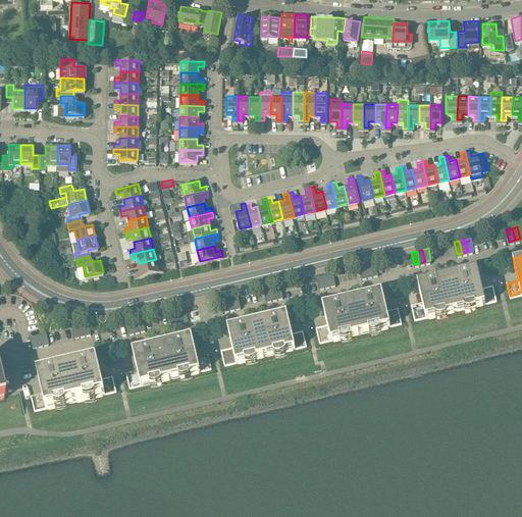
[(135,271),(136,276),(158,270),(156,259),(139,263),(140,269),(135,271)]
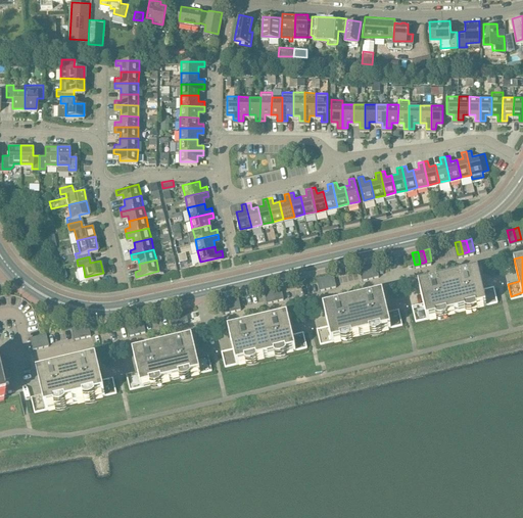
[(371,263),(373,275),(379,273),(376,262),(371,263)]
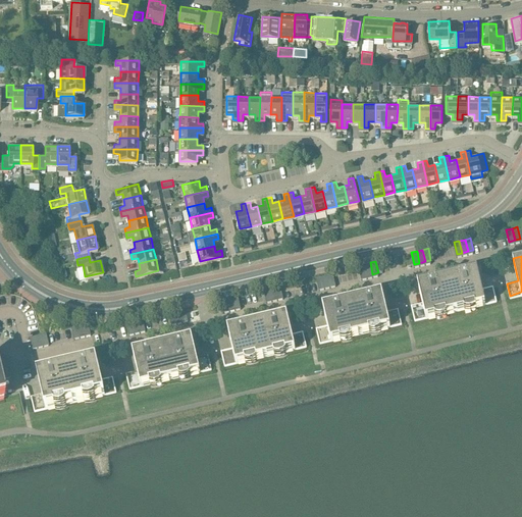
[(364,263),(367,275),(372,274),(370,262),(364,263)]
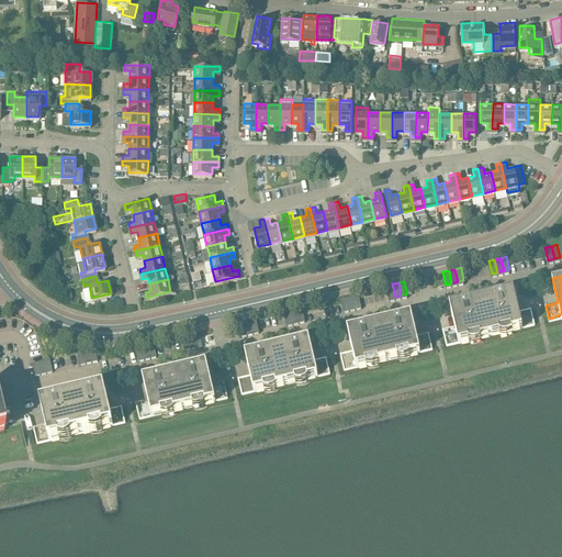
[(386,286),(389,298),(395,297),(392,283),(386,286)]
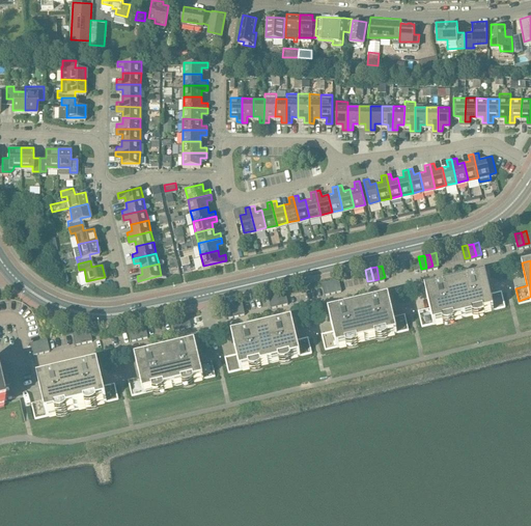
[(430,308),(419,311),(421,324),(505,304),(502,292),(491,295),(486,276),(485,272),(474,275),(474,274),(466,276),(444,281),(437,283),(425,286),(426,291),(430,308)]
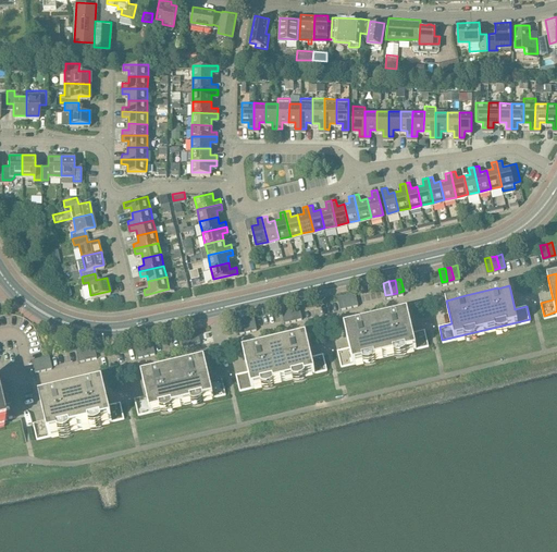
[(349,291),(353,304),(358,302),(355,290),(349,291)]
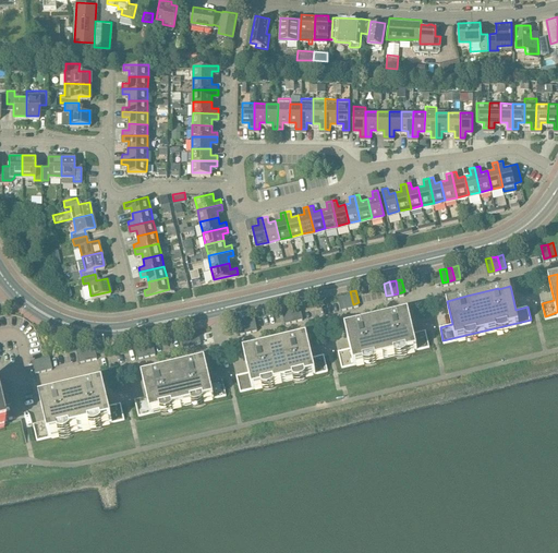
[(343,292),(347,305),(353,304),(350,291),(343,292)]
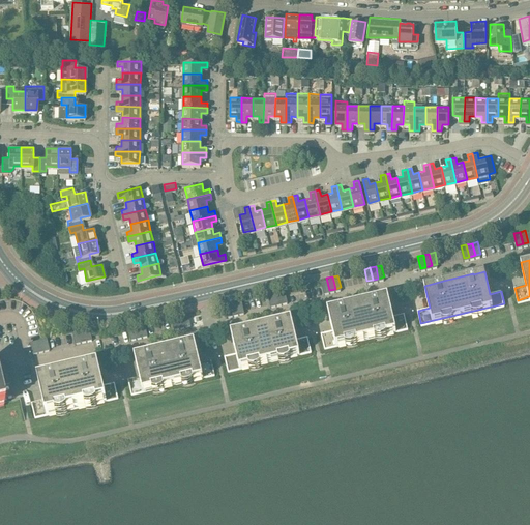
[(321,279),(324,291),(329,290),(326,278),(321,279)]
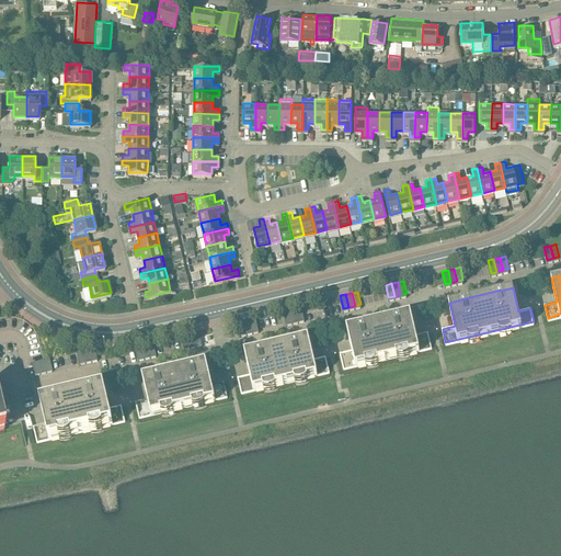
[(295,306),(298,319),(305,317),(301,305),(295,306)]
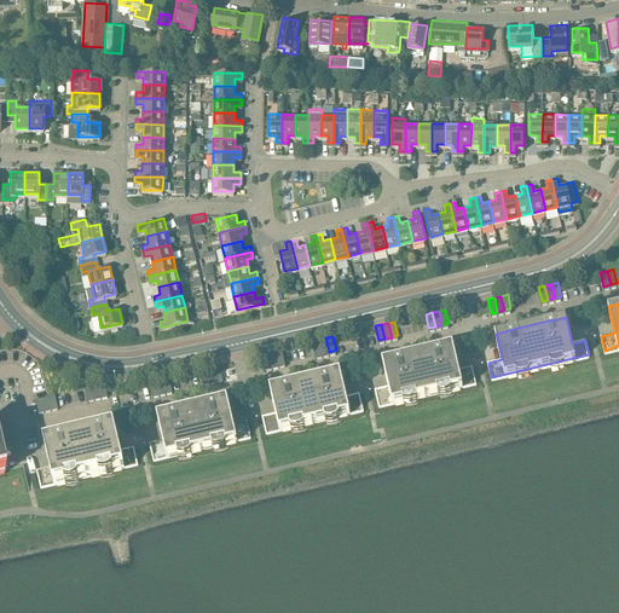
[(319,339),(323,353),(329,352),(325,337),(319,339)]
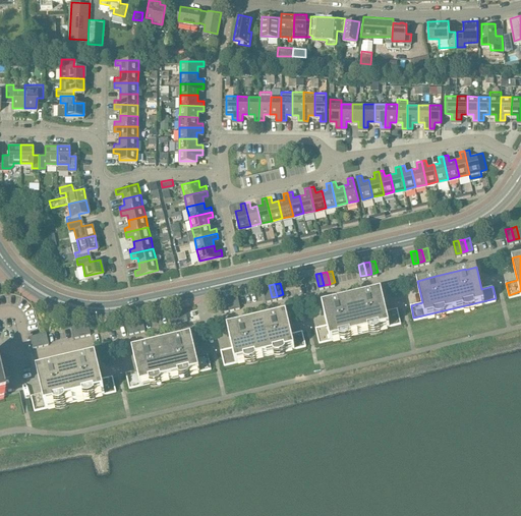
[(263,287),(266,298),(272,297),(269,285),(263,287)]
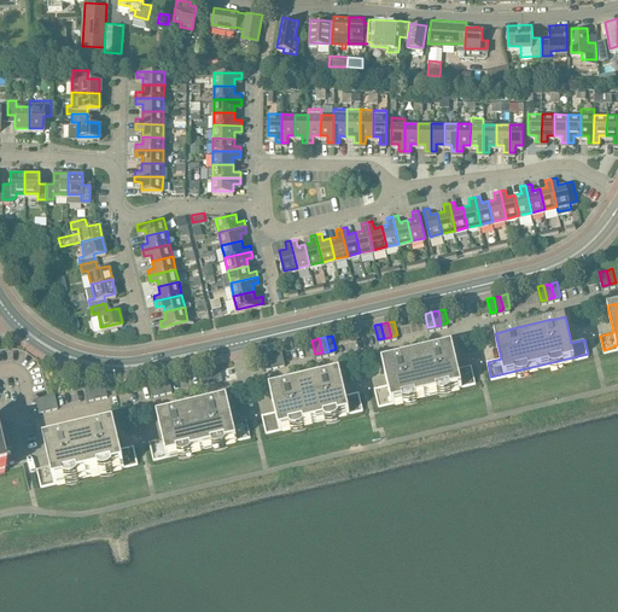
[(389,386),(375,389),(379,403),(476,380),(472,366),(459,369),(454,349),(453,343),(439,347),(430,348),(430,349),(404,355),(404,354),(396,356),(383,360),(384,365),(389,386)]
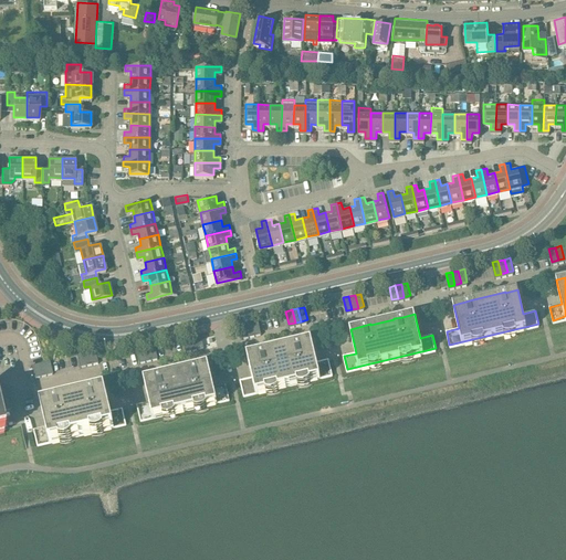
[(252,319),(255,333),(261,330),(258,318),(252,319)]
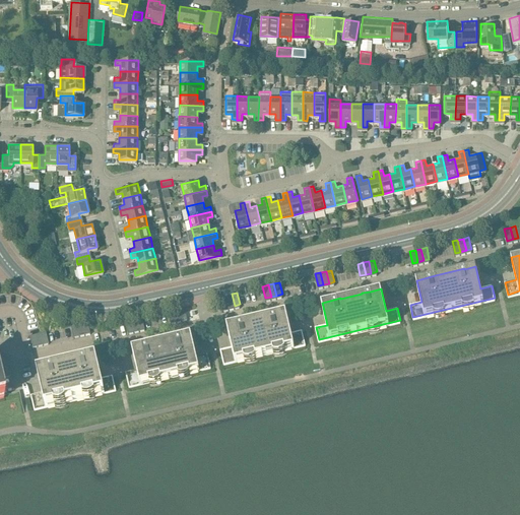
[(225,295),(229,307),(235,306),(232,294),(225,295)]
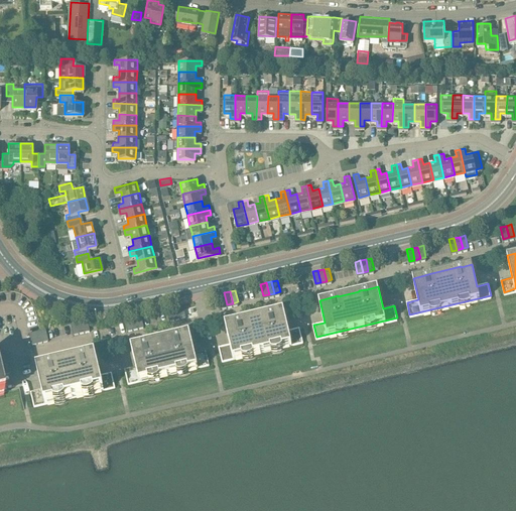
[(219,294),(222,305),(227,304),(224,292),(219,294)]
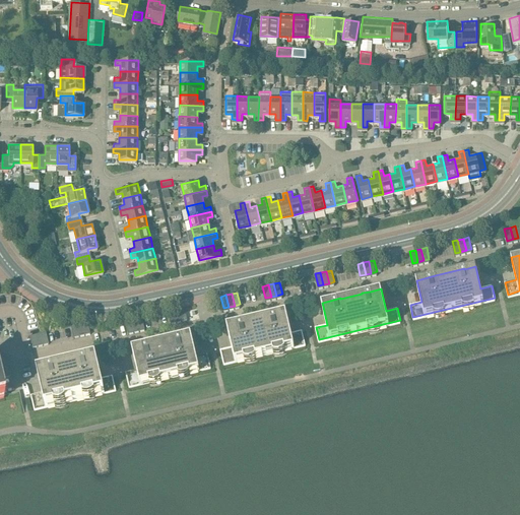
[(179,306),(182,318),(187,317),(185,305),(179,306)]
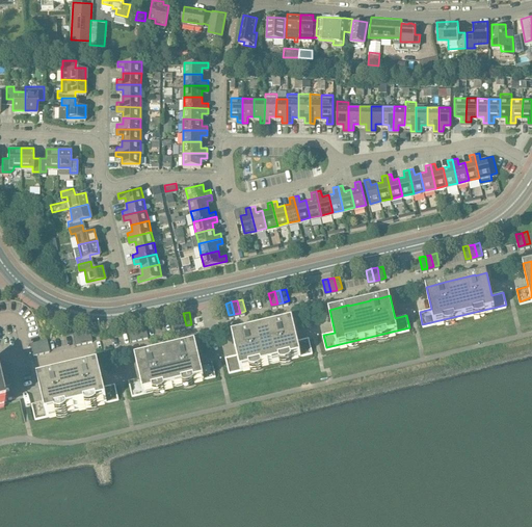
[(178,315),(180,326),(186,325),(183,313),(178,315)]
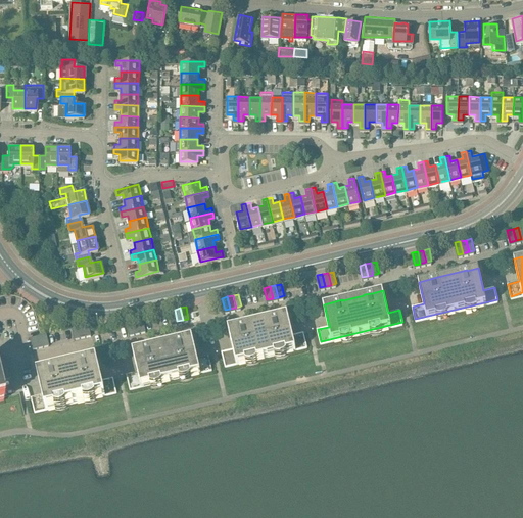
[(169,311),(172,323),(177,321),(175,310),(169,311)]
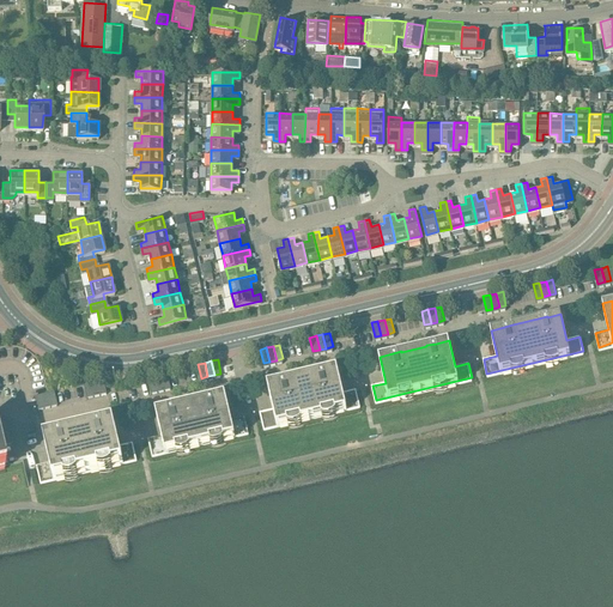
[(274,410),(260,413),(263,426),(360,404),(357,389),(344,393),(339,372),(338,366),(325,370),(315,372),(290,378),(281,380),(281,381),(268,383),(269,389),(274,410)]
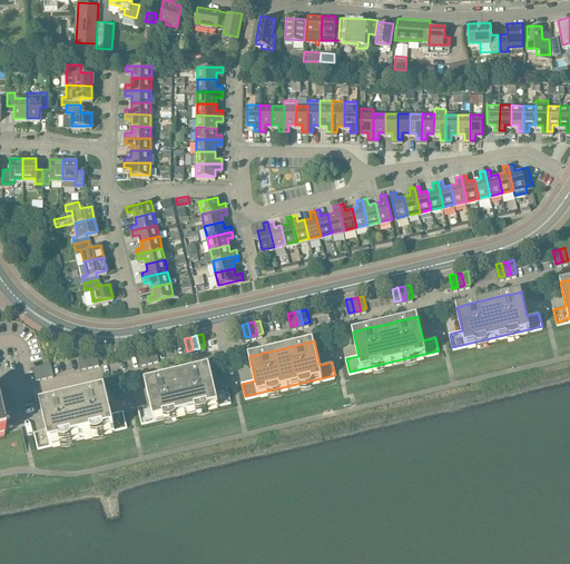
[(149,346),(153,359),(159,358),(156,345),(149,346)]
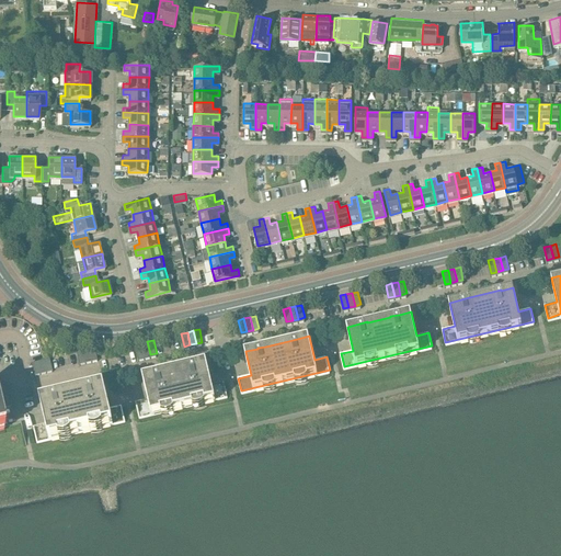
[(141,343),(145,355),(150,354),(147,341),(141,343)]
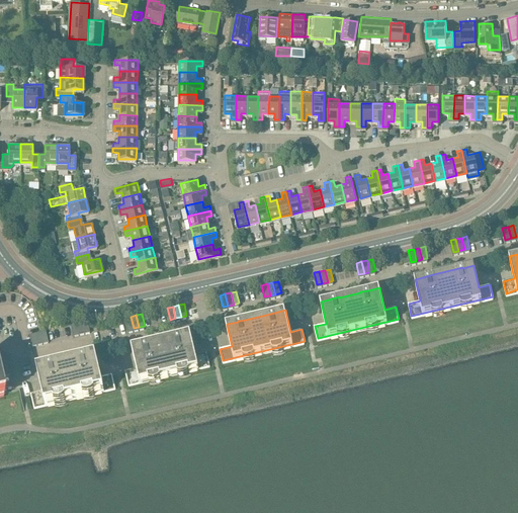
[(82,319),(85,330),(90,329),(87,317),(82,319)]
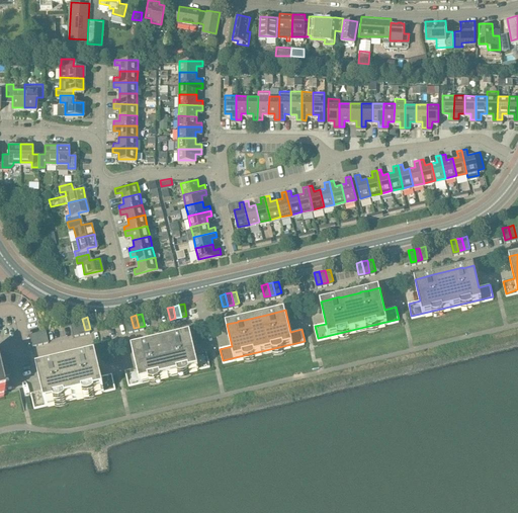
[(124,318),(127,329),(134,328),(131,317),(124,318)]
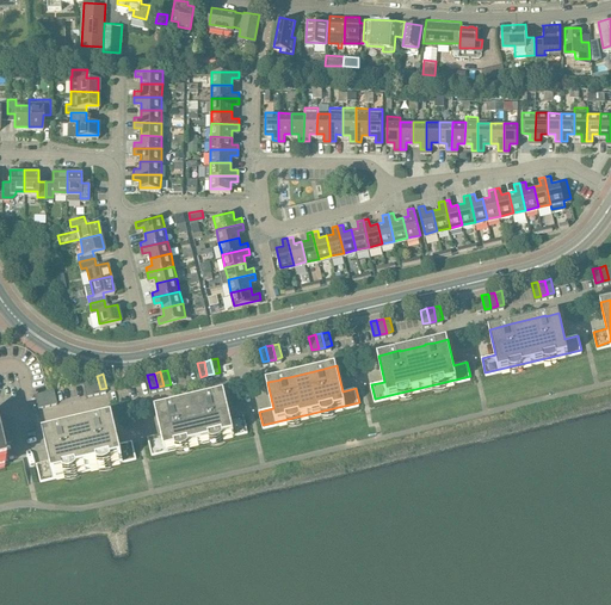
[(90,377),(93,391),(100,389),(97,376),(90,377)]
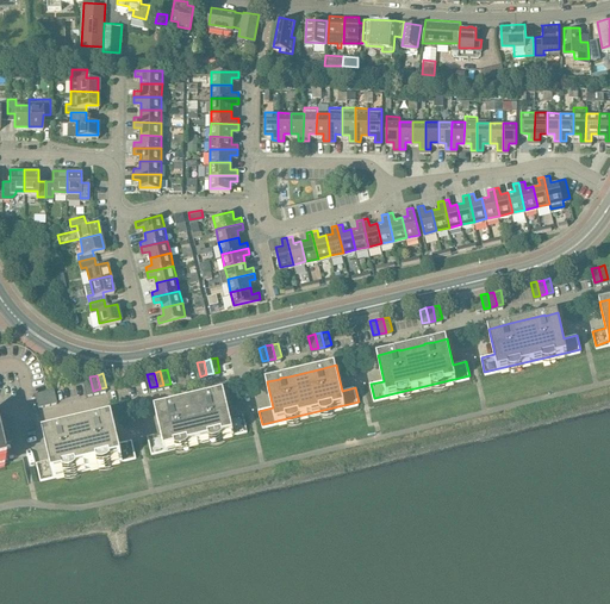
[(83,378),(87,392),(93,391),(89,377),(83,378)]
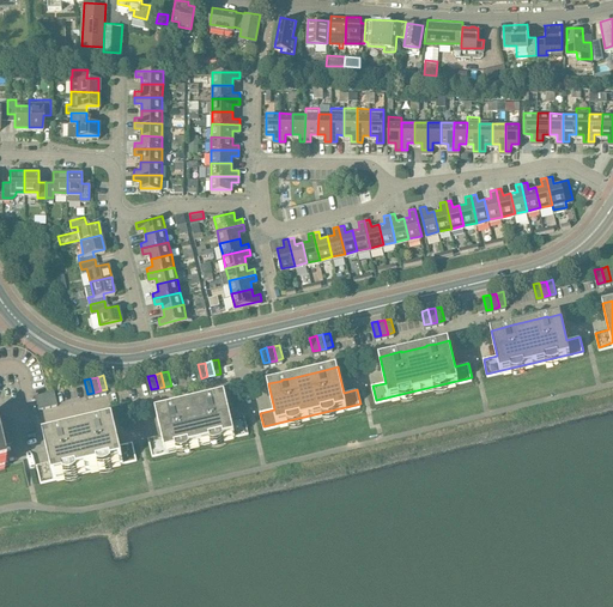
[(54,387),(47,389),(50,402),(56,401),(54,387)]
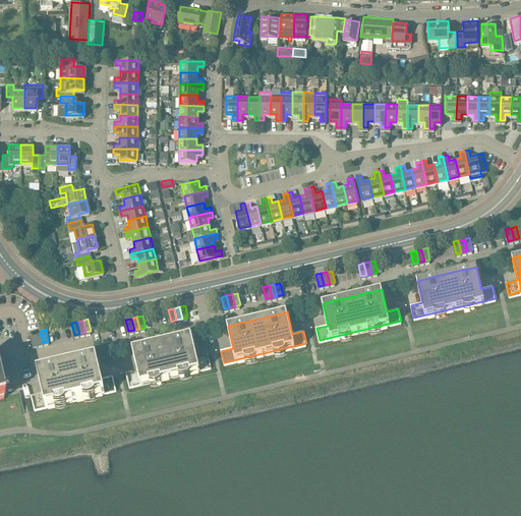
[(40,331),(35,332),(37,344),(43,342),(40,331)]
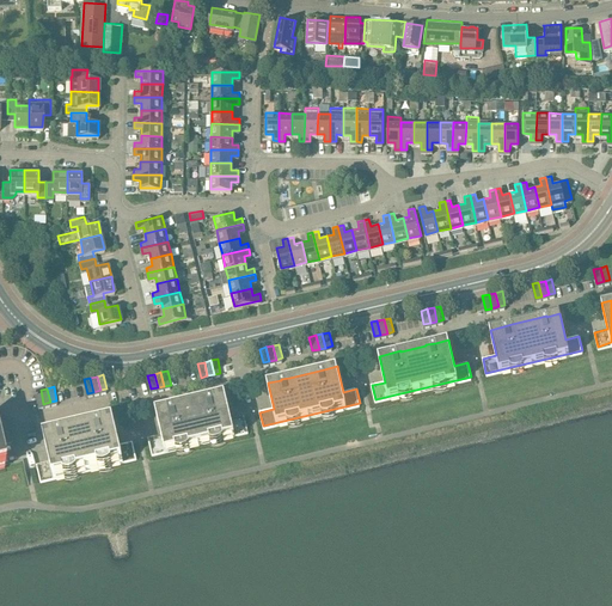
[(34,391),(37,405),(43,404),(41,390),(34,391)]
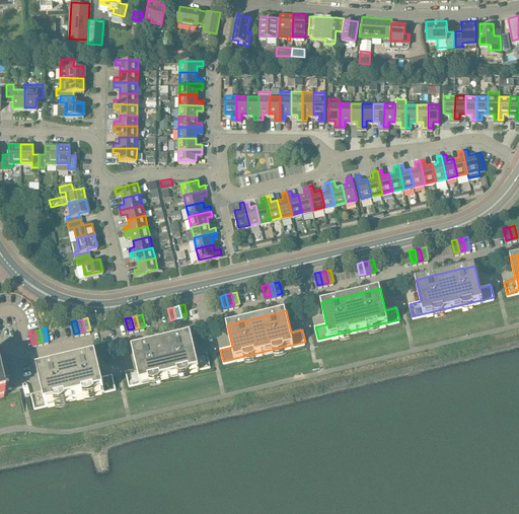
[(137,369),(126,372),(129,383),(211,364),(208,353),(197,355),(192,338),(191,333),(179,336),(172,338),(151,343),(143,345),(132,347),(133,352),(137,369)]
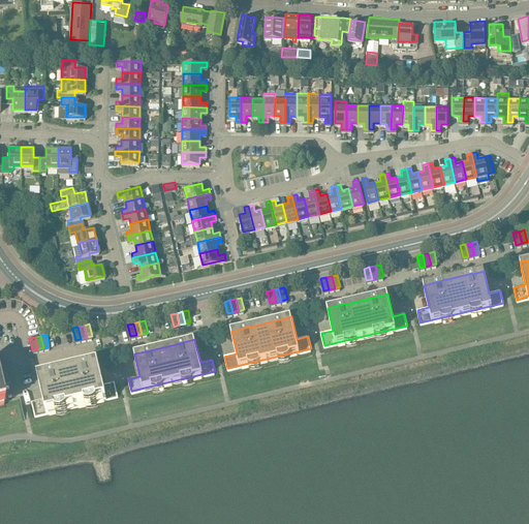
[(0,399),(3,399),(0,387),(0,381),(9,379),(4,357),(0,357),(0,399)]
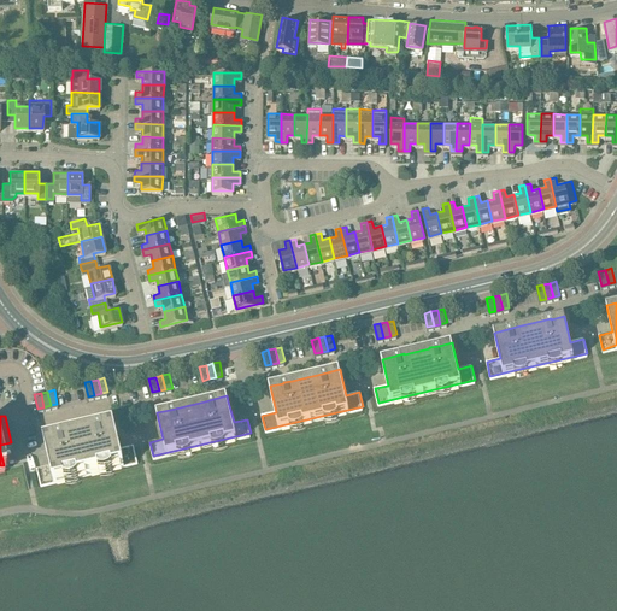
[(51,465),(37,469),(41,483),(137,460),(134,446),(121,448),(116,428),(115,423),(101,426),(93,428),(66,434),(58,436),(45,439),(46,445),(51,465)]
